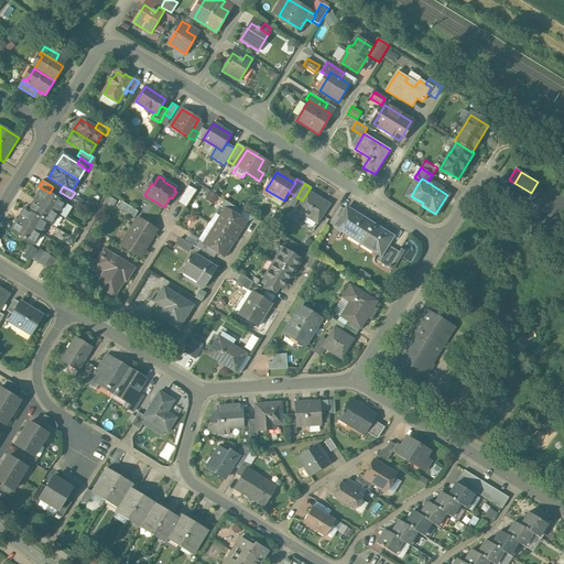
[(196,191),(188,186),(177,203),(185,207),(196,191)]
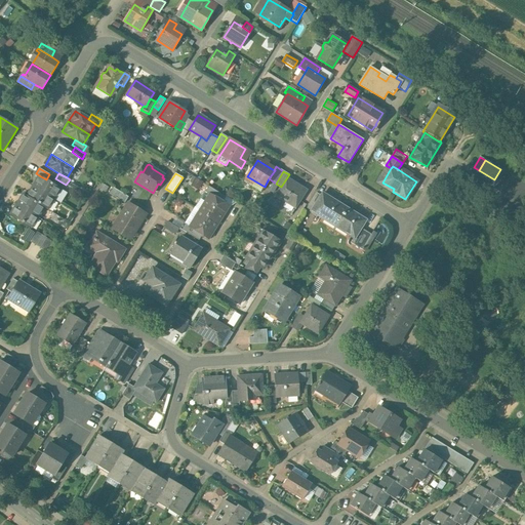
[(46,179),(39,175),(33,186),(53,199),(61,189),(46,179)]
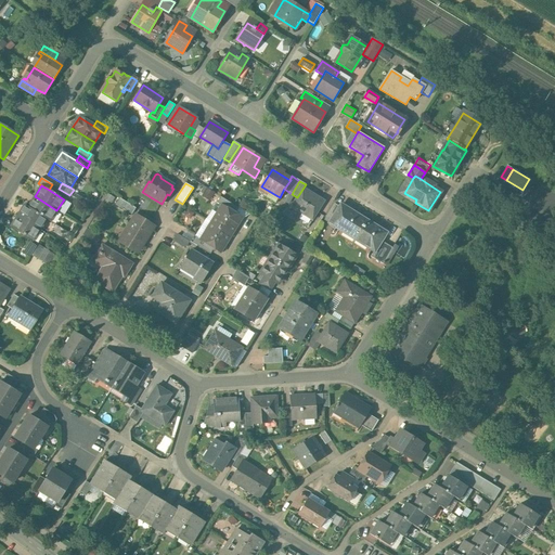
[(275,203),(280,197),(261,186),(258,192),(275,203)]
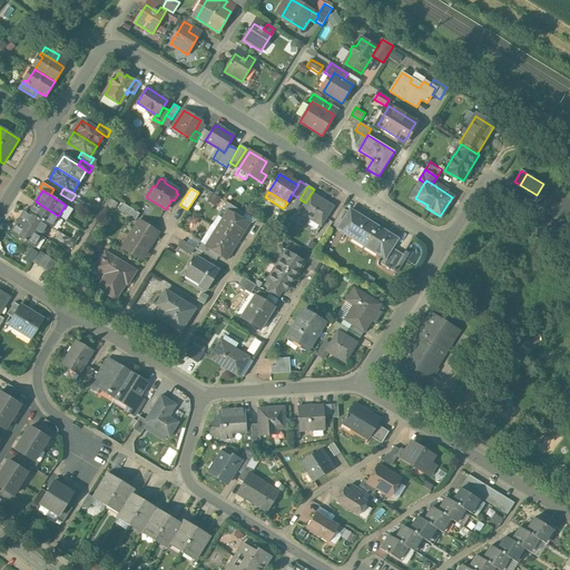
[(312,193),(305,203),(298,213),(321,226),(333,207),(312,193)]
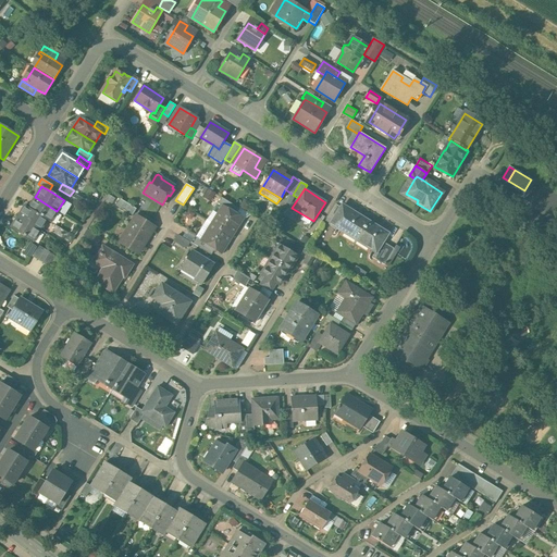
[(57,211),(35,197),(28,208),(47,220),(50,222),(57,211)]
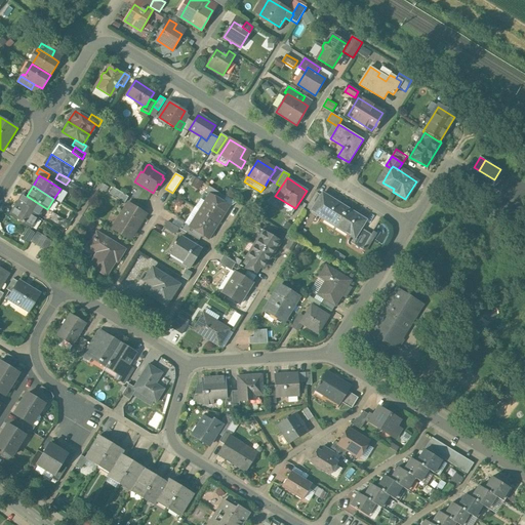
[(226,197),(208,187),(205,193),(210,196),(210,195),(223,202),(226,197)]
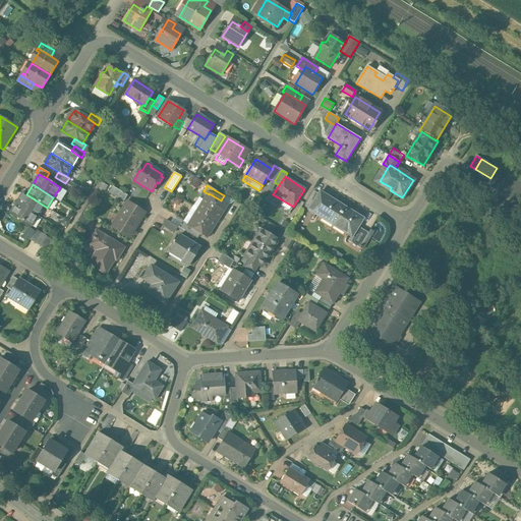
[(127,195),(112,186),(108,192),(123,201),(127,195)]
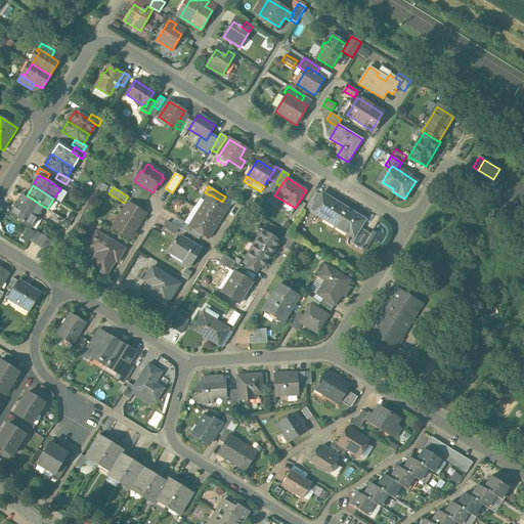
[(315,192),(306,208),(310,211),(320,195),(315,192)]
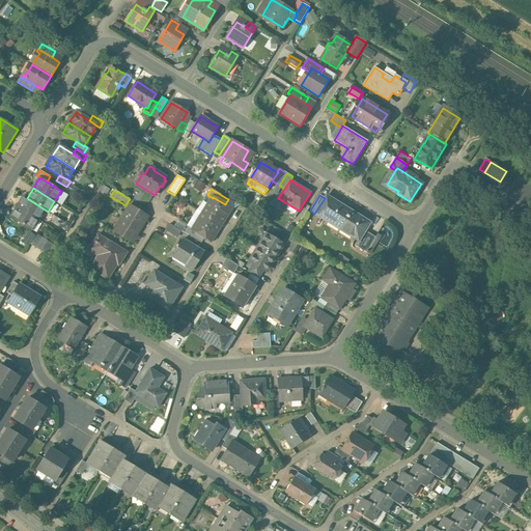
[(45,210),(27,198),(23,196),(17,206),(37,220),(45,210)]
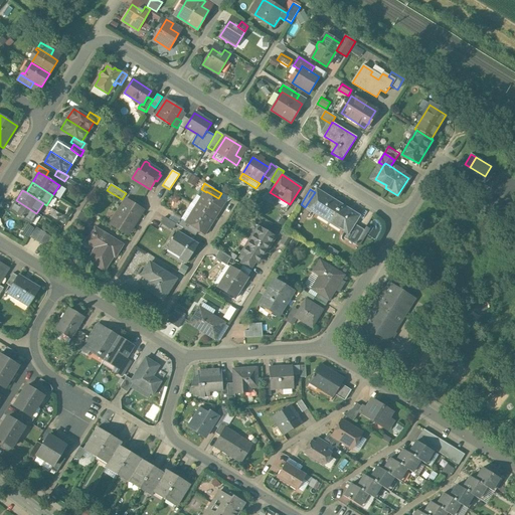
[(340,205),(316,190),(315,192),(305,207),(318,215),(319,213),(330,220),(329,222),(340,205)]
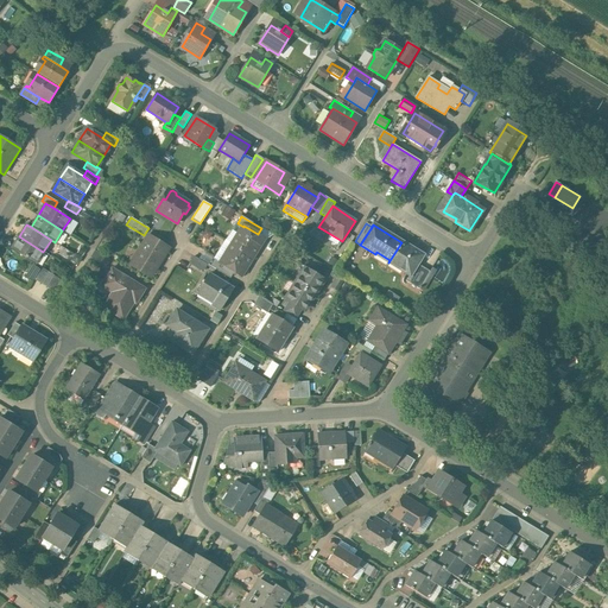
[(258,234),(244,226),(244,227),(239,234),(240,234),(233,246),(253,258),(264,239),(258,234)]
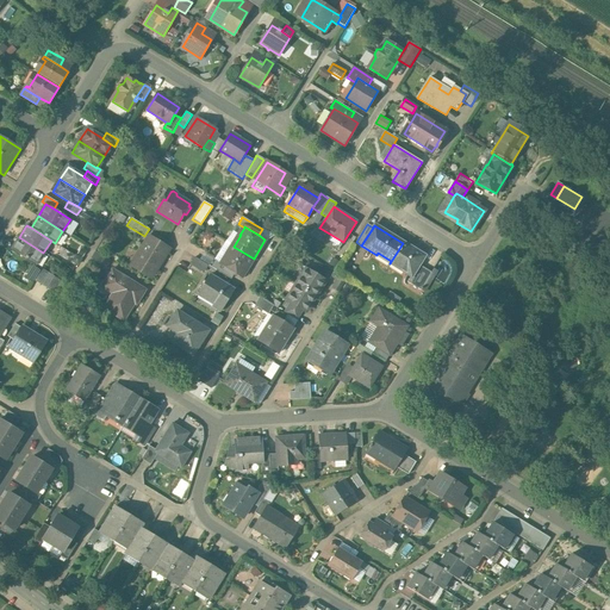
[(43,253),(19,237),(11,250),(36,265),(43,253)]
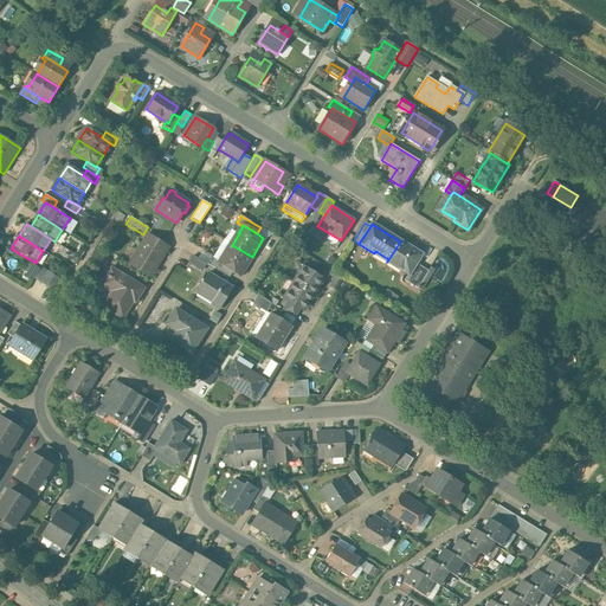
[(168,247),(148,236),(139,251),(137,250),(129,263),(150,276),(168,247)]
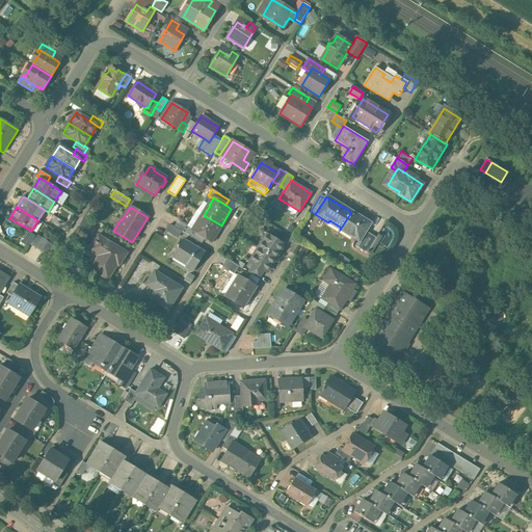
[(370,223),(351,212),(340,230),(341,230),(342,228),(353,235),(351,237),(358,241),(365,231),(370,223)]
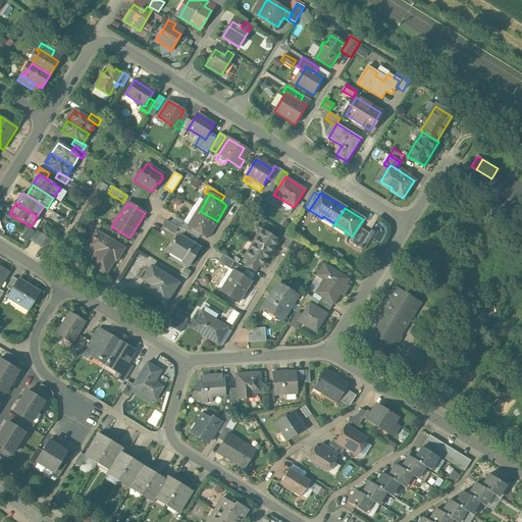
[(217,221),(200,211),(194,220),(194,219),(190,226),(189,226),(201,233),(207,238),(217,221)]
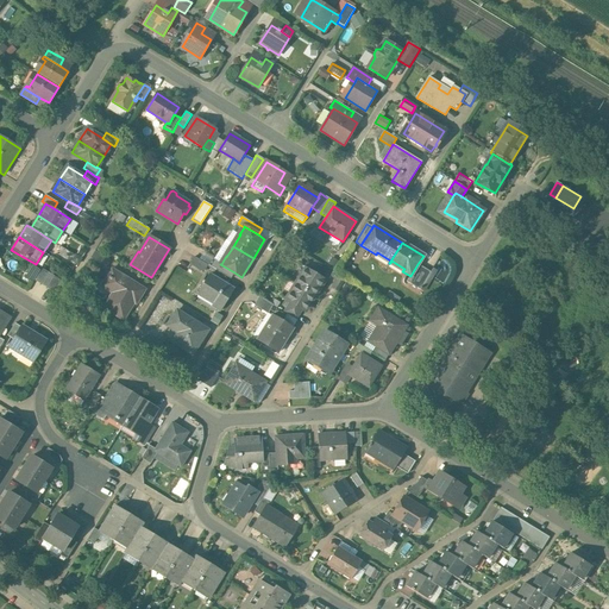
[(110,261),(95,251),(90,258),(106,268),(110,261)]
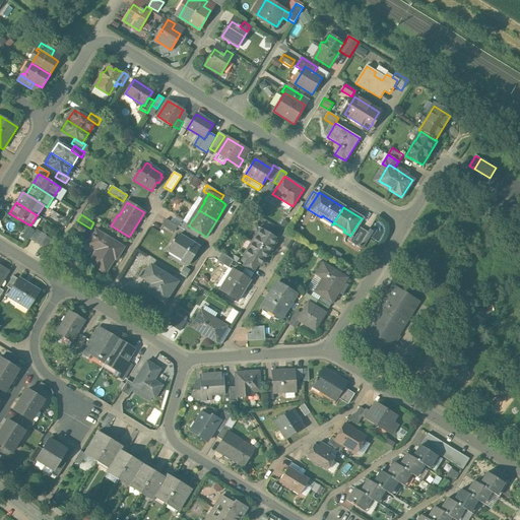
[(177,226),(166,219),(163,225),(174,233),(177,226)]
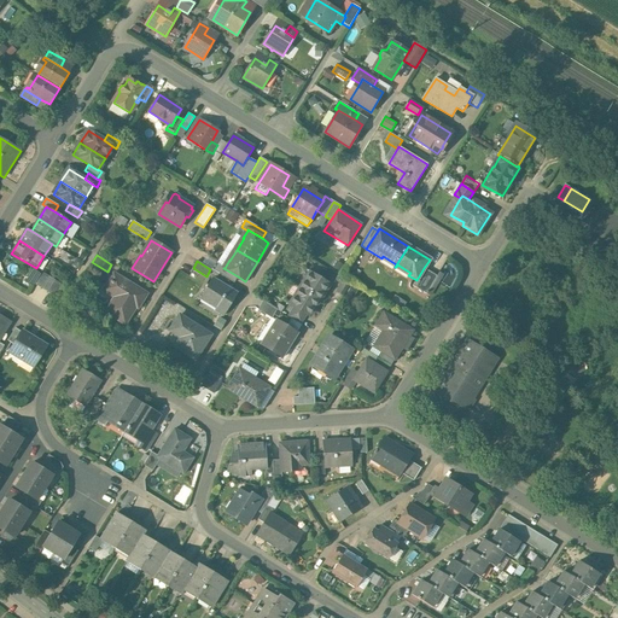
[(238,277),(223,268),(225,268),(217,263),(214,270),(234,284),(238,277)]
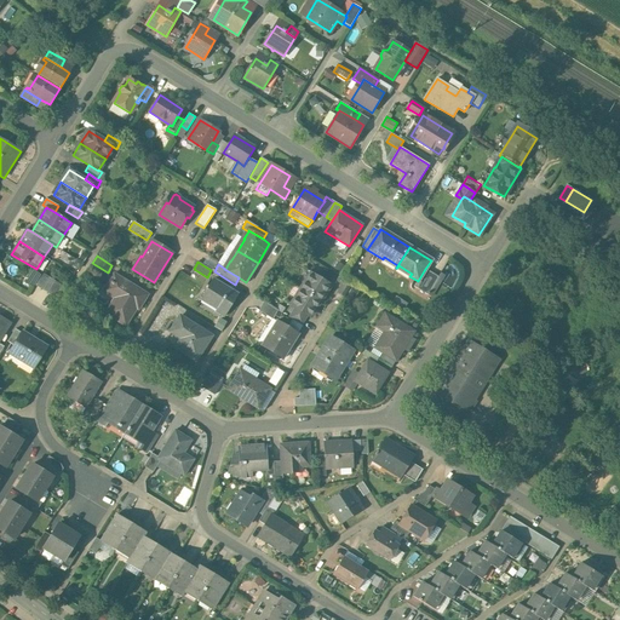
[(438,277),(425,269),(418,281),(414,287),(428,296),(438,277)]
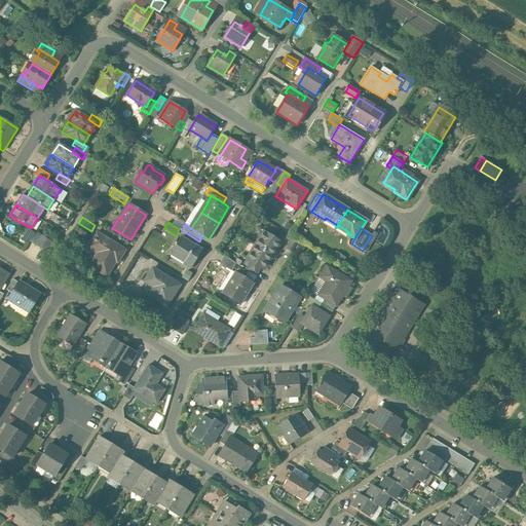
[(279,242),(263,231),(255,246),(271,256),(279,242)]
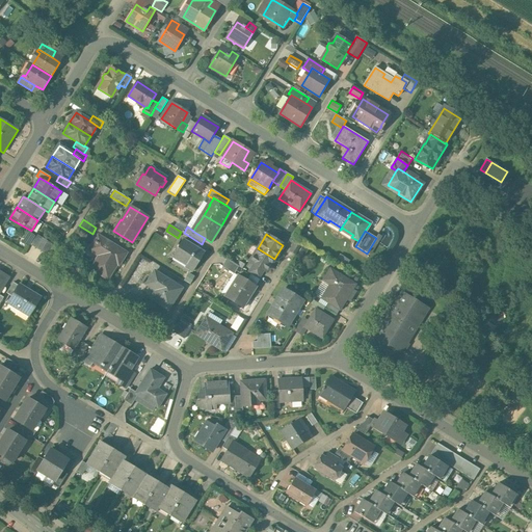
[(36,235),(30,245),(35,248),(42,238),(36,235)]
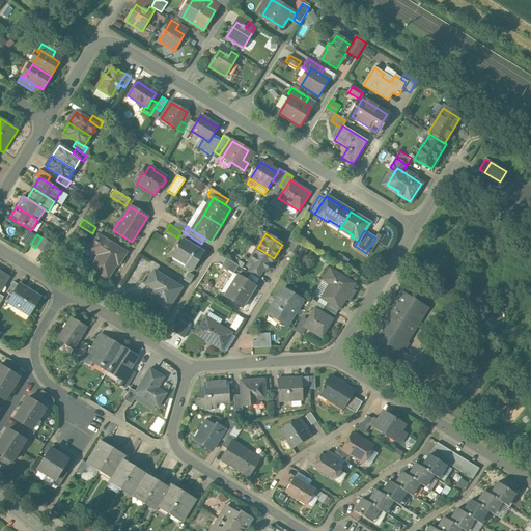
[(42,238),(35,248),(40,251),(47,241),(42,238)]
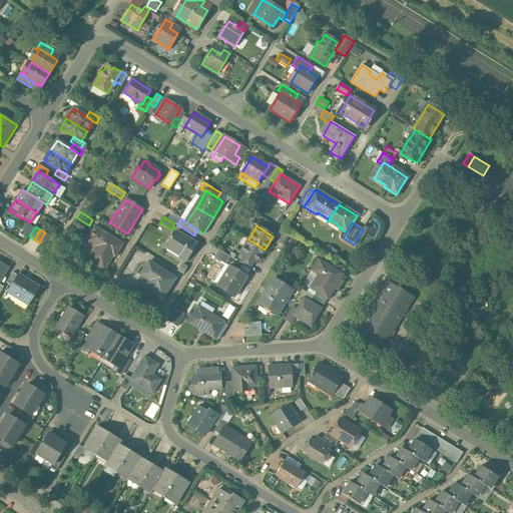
[(120,244),(97,229),(94,233),(92,232),(88,238),(89,242),(91,243),(95,242),(97,244),(88,260),(103,269),(114,251),(115,252),(120,244)]
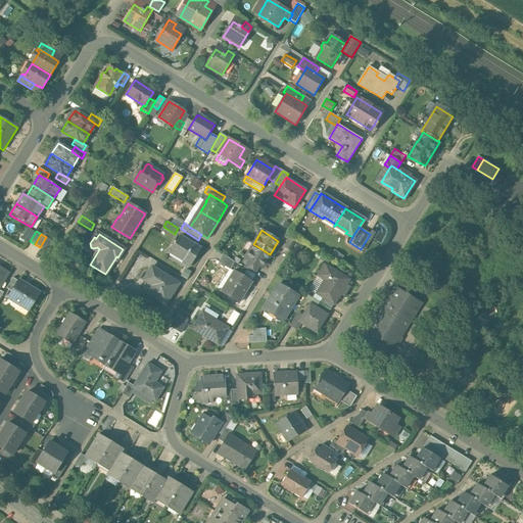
[(296,241),(286,234),(283,237),(288,240),(285,247),(290,250),(296,241)]
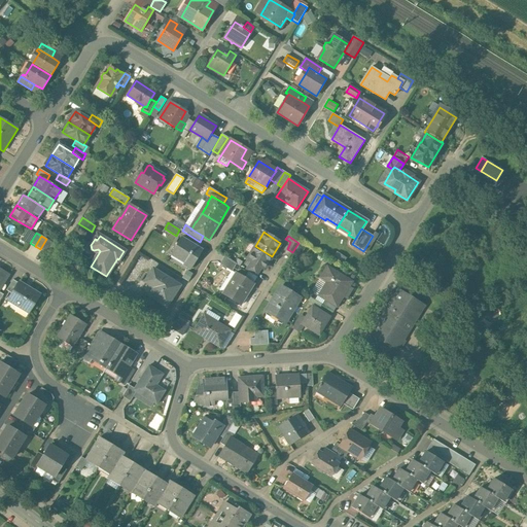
[(202,250),(181,238),(171,254),(191,267),(202,250)]
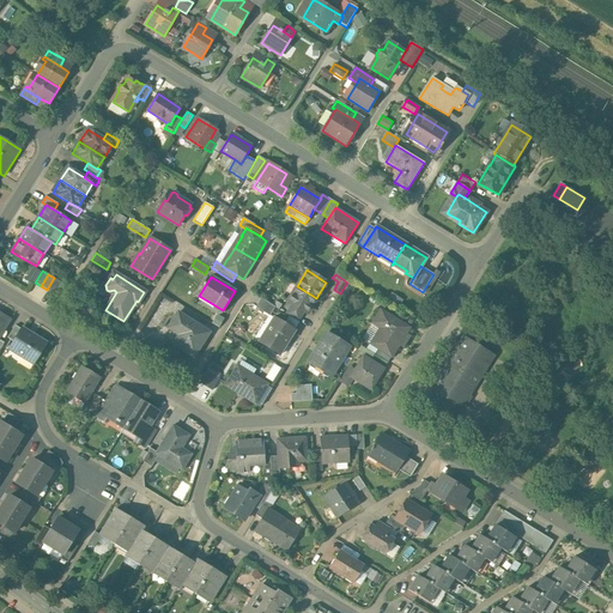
[(54,278),(47,290),(53,293),(60,281),(54,278)]
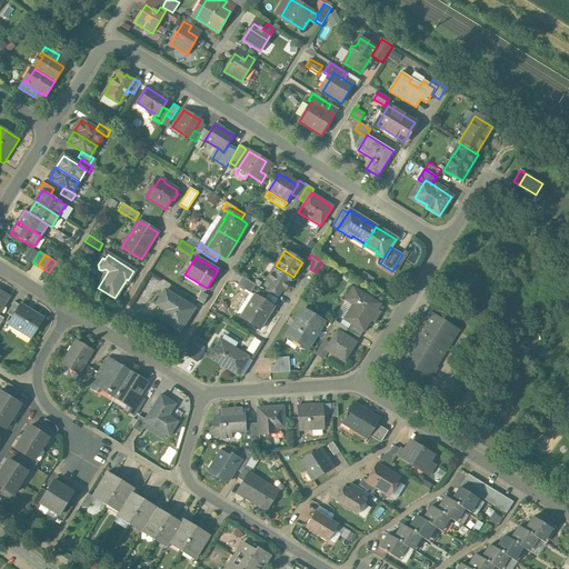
[(293,277),(276,266),(267,280),(271,282),(282,289),(285,291),(293,277)]
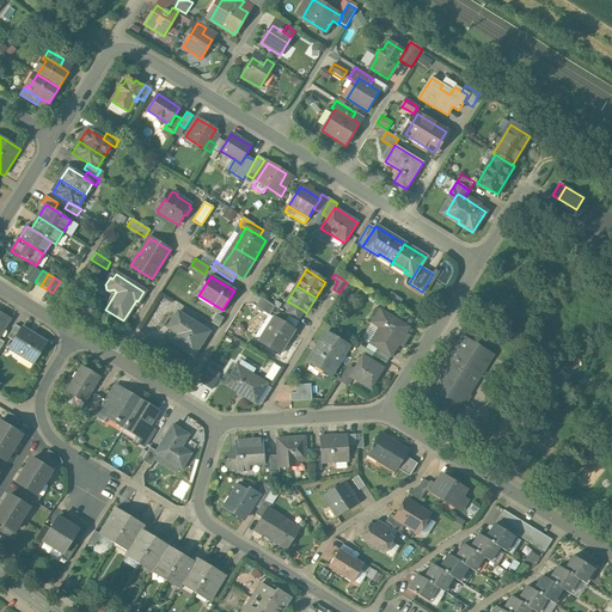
[(274,306),(261,299),(256,307),(269,314),(274,306)]
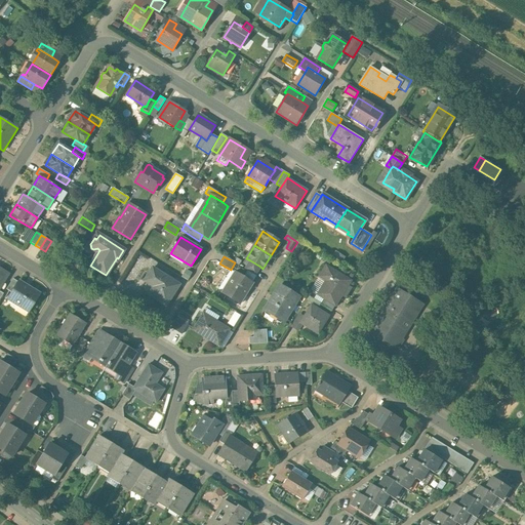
[(260,267),(250,260),(245,269),(255,276),(260,267)]
